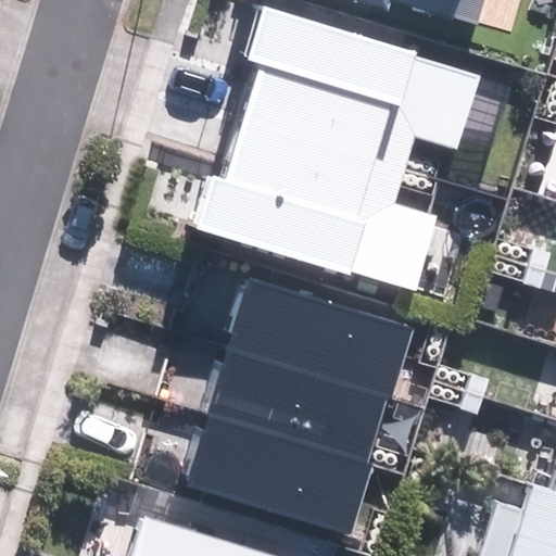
[(388,0),(394,0),(477,24),(483,0),(357,0),(386,9),(388,0)]
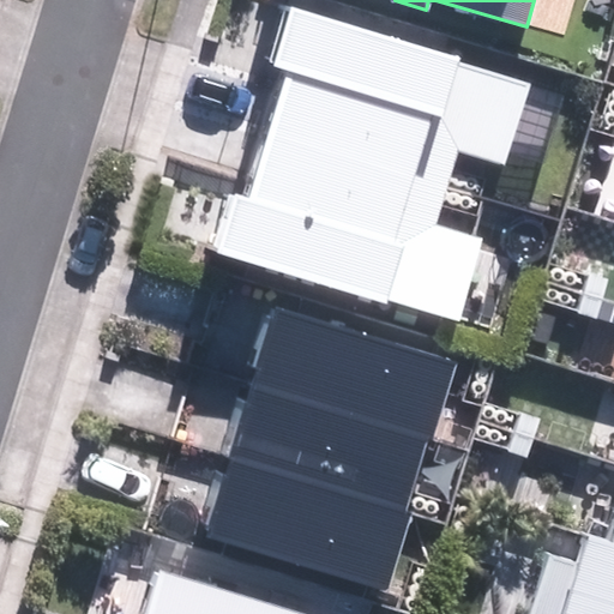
[(389,299),(459,320),(485,239),(437,224),(458,152),(506,167),(529,86),(458,65),(461,56),(290,6),(274,64),(288,68),(250,200),(234,196),(217,253),(387,304),(389,299)]
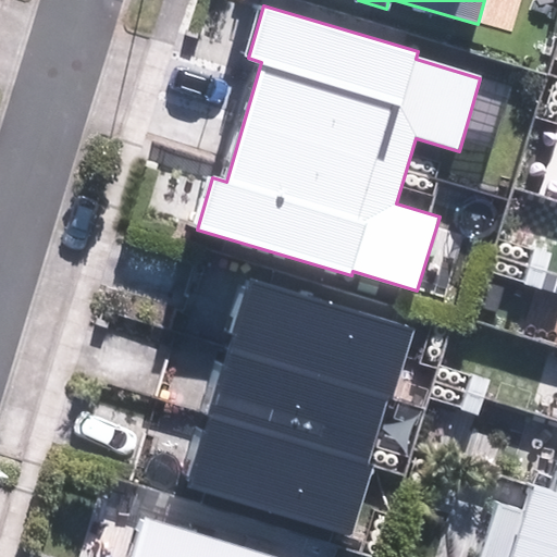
[(188,484),(350,533),(412,327),(250,279),(188,484)]
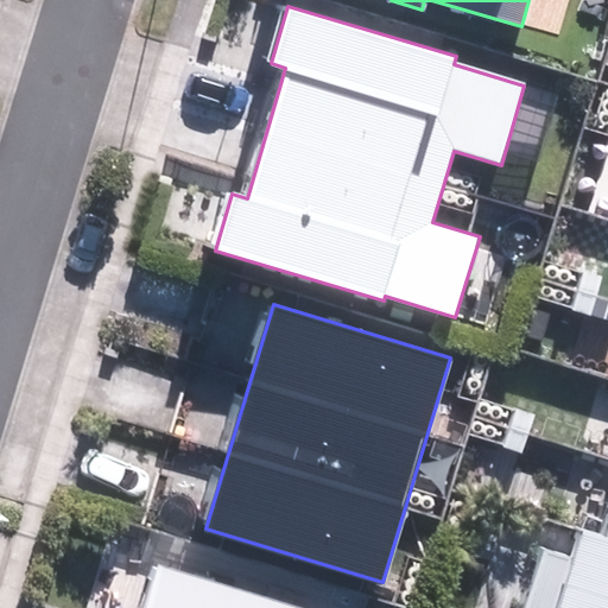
[(524,607),(607,607),(607,530),(606,538),(582,532),(575,557),(543,548),(524,607)]
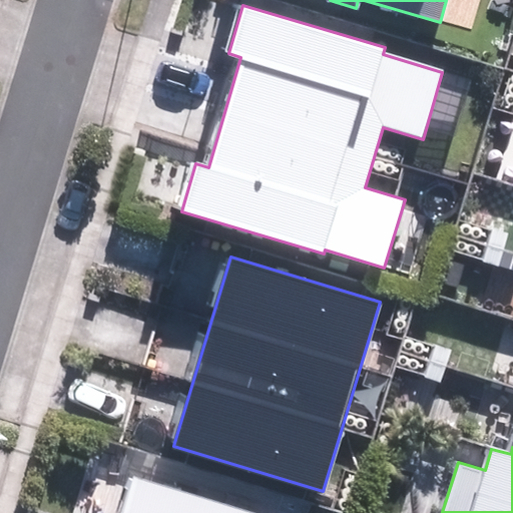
[(252,512),(136,476),(124,512),(252,512)]
